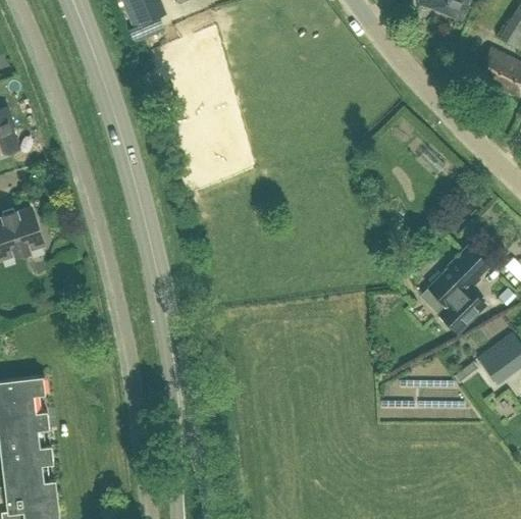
[(166,16),(158,0),(124,0),(138,30),(166,16)]
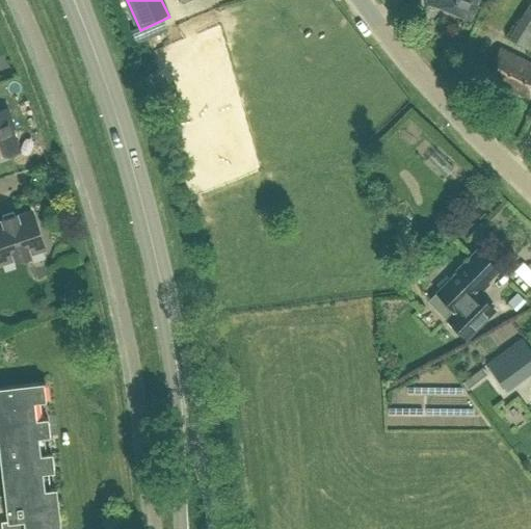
[(427,0),(425,5),(468,24),(478,0),(427,0)]
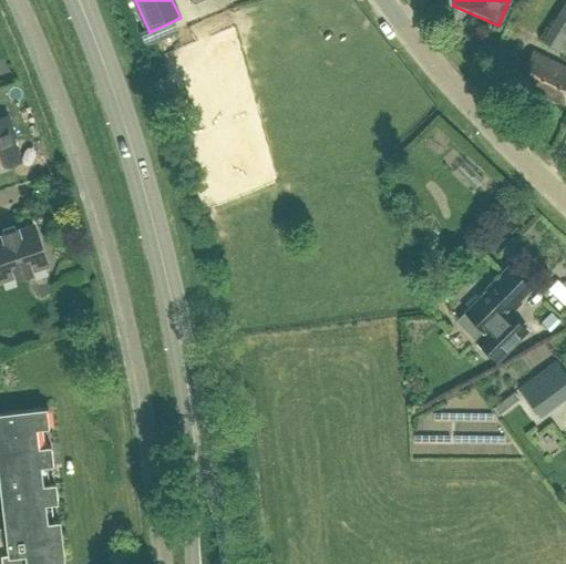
[(565,3),(541,43),(563,58),(565,52),(565,3)]
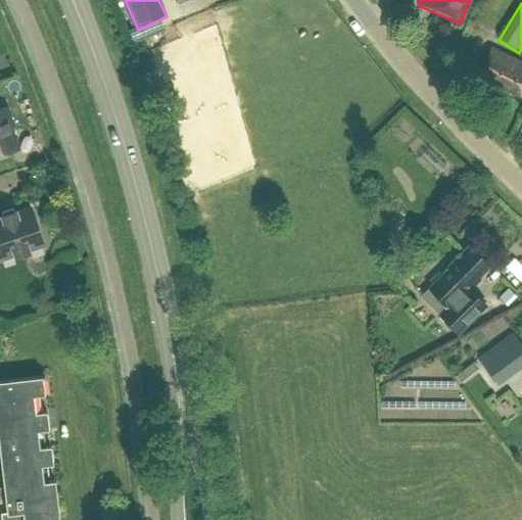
[(521,66),(490,52),(477,79),(520,98),(521,95),(521,66)]
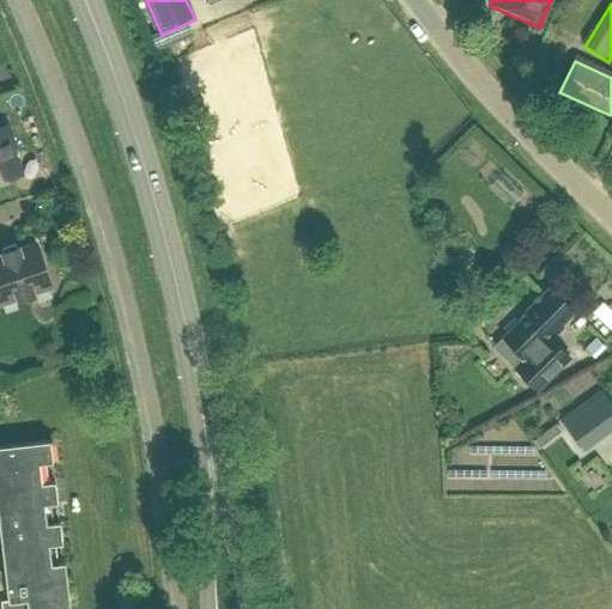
[(0,129),(0,186),(24,177),(14,152),(17,151),(8,127),(0,129)]
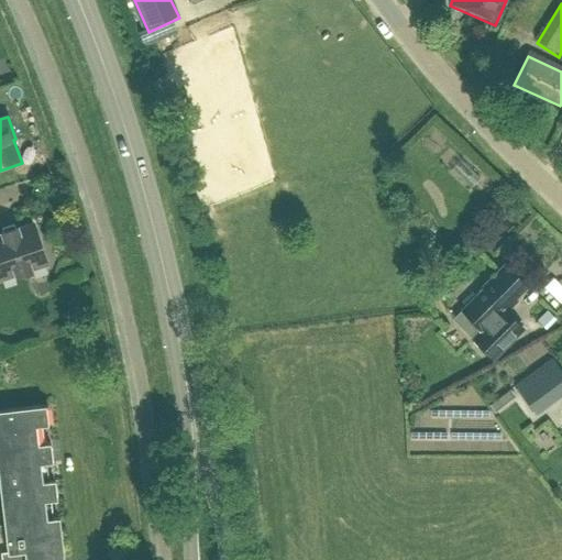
[(48,266),(36,228),(21,233),(20,229),(3,234),(4,238),(0,239),(0,275),(2,282),(18,276),(19,280),(34,274),(33,271),(48,266)]
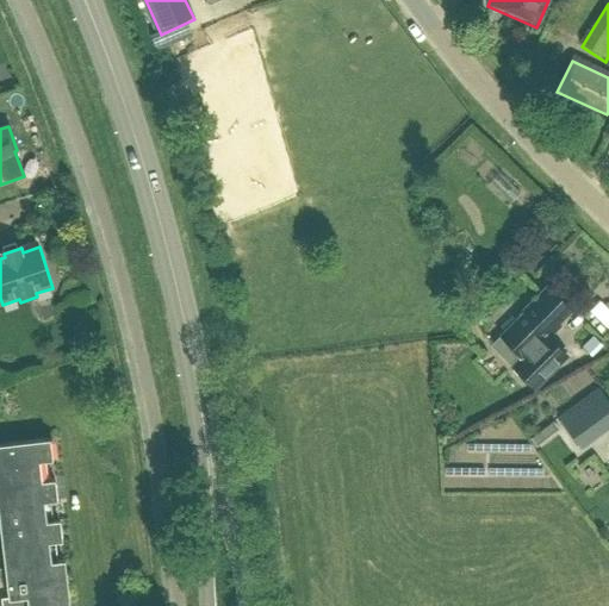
[(570,312),(547,288),(521,314),(522,316),(499,338),(520,358),(510,368),(535,393),(571,358),(550,338),(560,328),(557,325),(570,312)]
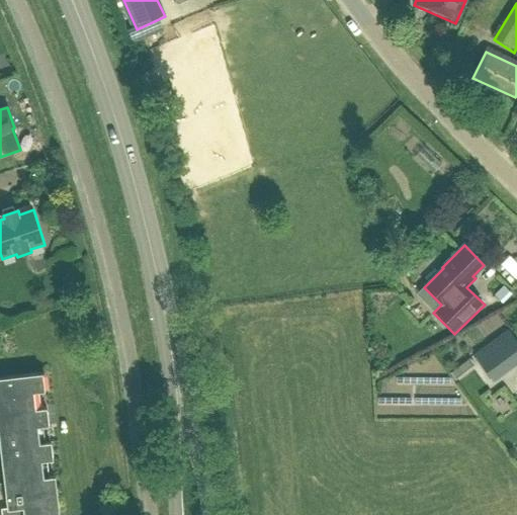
[(46,393),(44,374),(0,379),(0,438),(9,510),(3,511),(3,514),(60,514),(56,478),(45,480),(42,462),(54,461),(52,443),(40,445),(38,429),(50,427),(48,409),(37,411),(35,394),(46,393)]
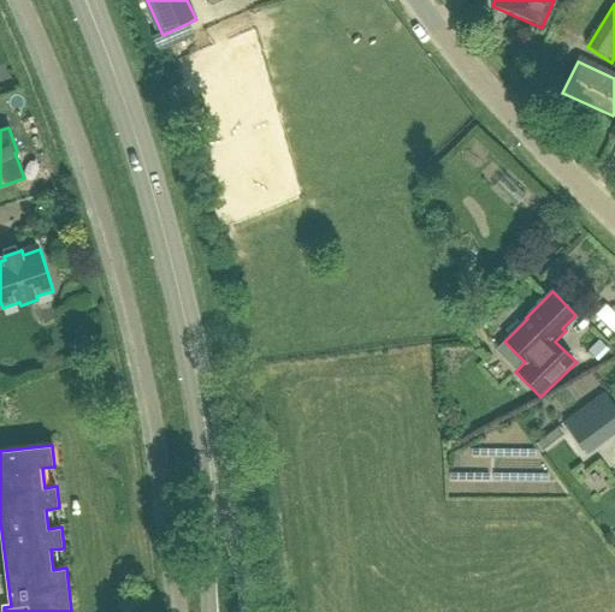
[(491,453),(491,463),(538,464),(538,455),(491,453)]
